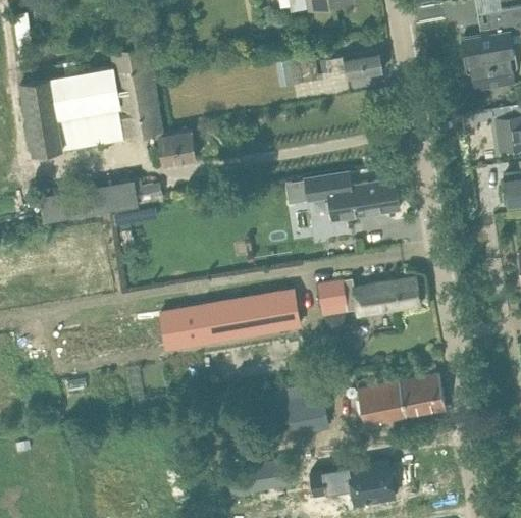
[(351,3),(350,0),(292,0),(295,12),(309,10),(309,11),(351,3)]
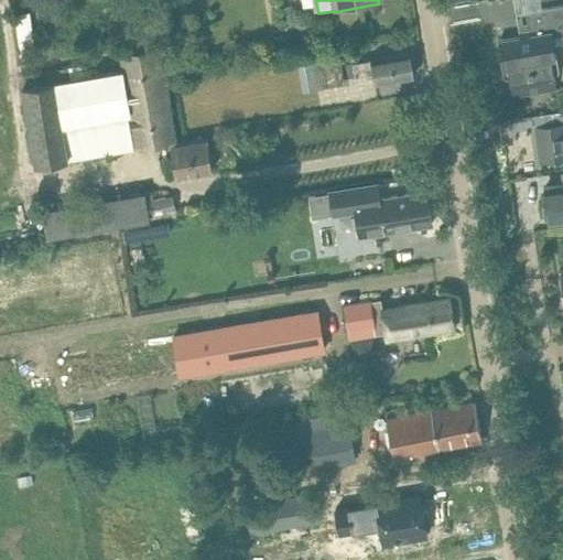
[(554,61),(551,42),(562,39),(562,9),(524,17),(528,34),(518,35),(519,41),(498,44),(502,70),(507,68),(512,100),(555,93),(550,62),(554,61)]
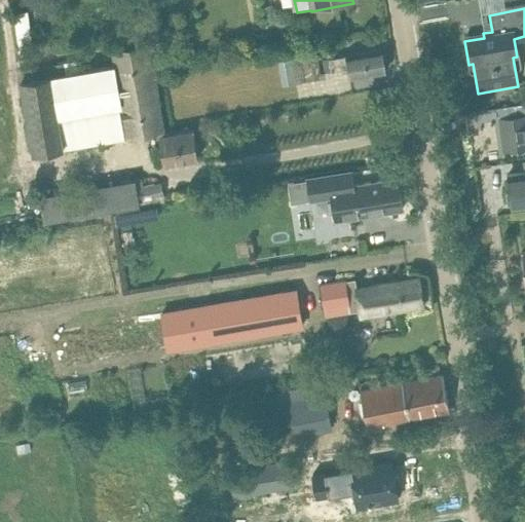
[(384,75),(381,52),(328,62),(330,76),(346,73),(348,81),(384,75)]
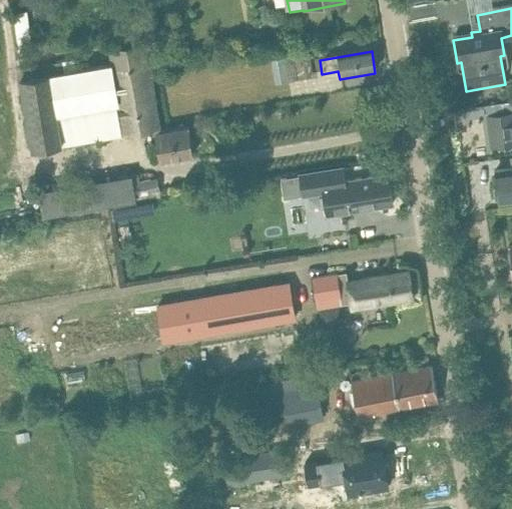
[(159,134),(147,65),(111,71),(110,65),(73,72),(72,62),(16,72),(30,154),(122,137),(122,136),(153,131),(158,163),(192,157),(188,130),(159,134)]
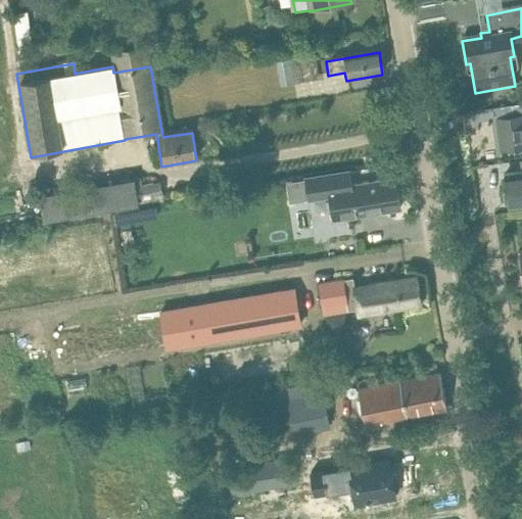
[(291,87),(317,82),(314,63),(288,67),(291,87)]
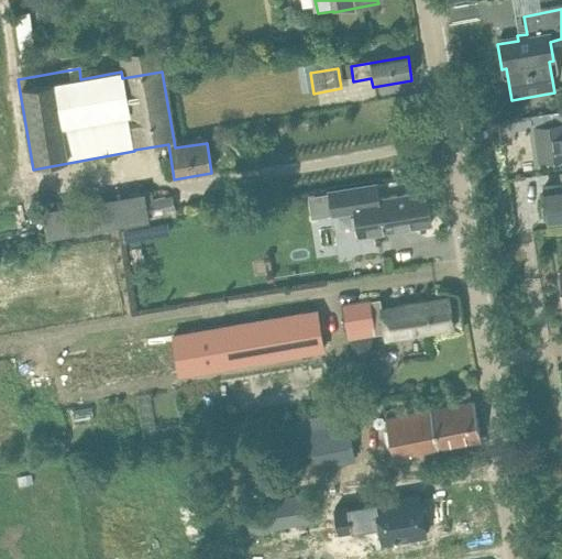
[(561,116),(532,120),(539,165),(561,162),(561,116)]
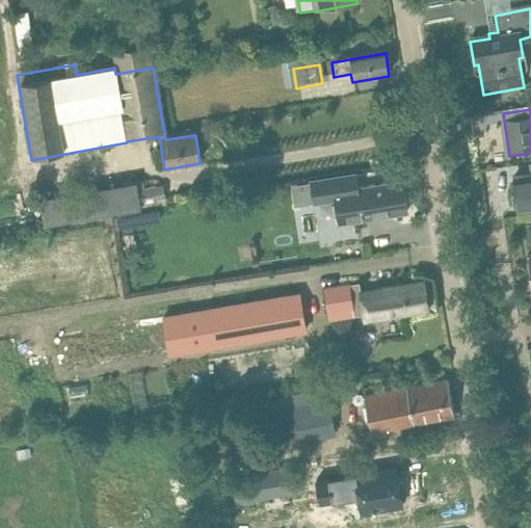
[(406,215),(401,184),(356,191),(354,177),(310,184),(314,206),(335,203),(339,226),(406,215)]
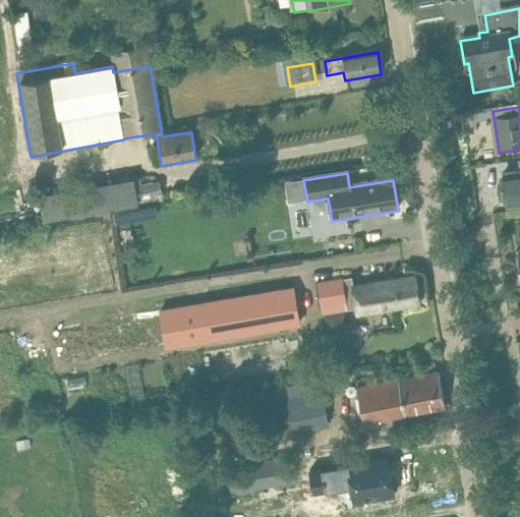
[(519,174),(502,177),(505,194),(501,194),(502,207),(506,207),(507,209),(519,207),(519,174)]
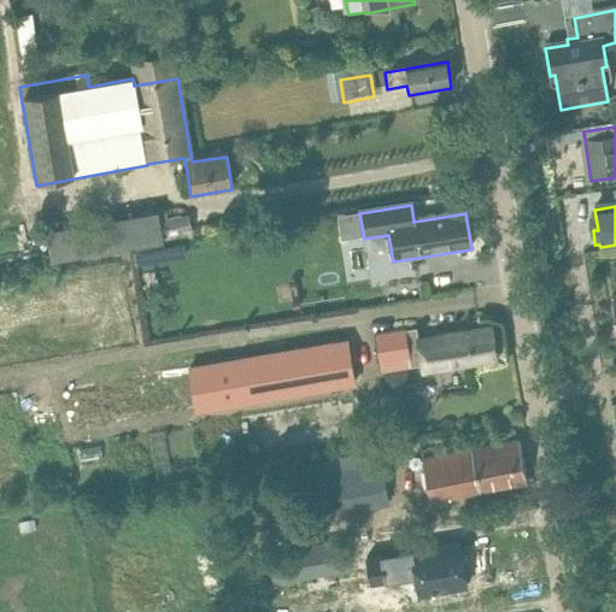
[(156,213),(45,233),(51,265),(162,245),(156,213)]
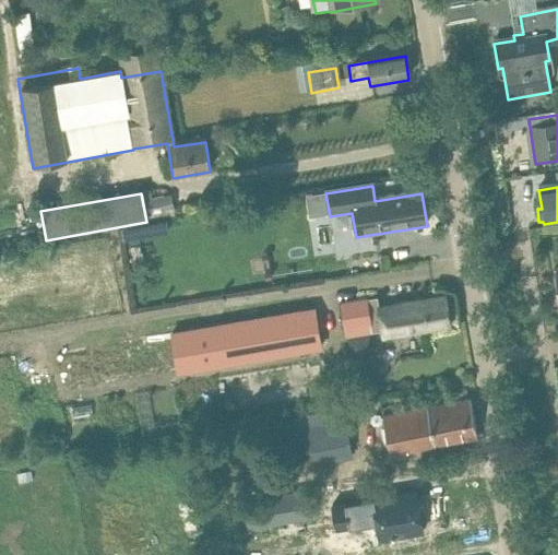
[(169,204),(144,208),(146,223),(171,219),(169,204)]
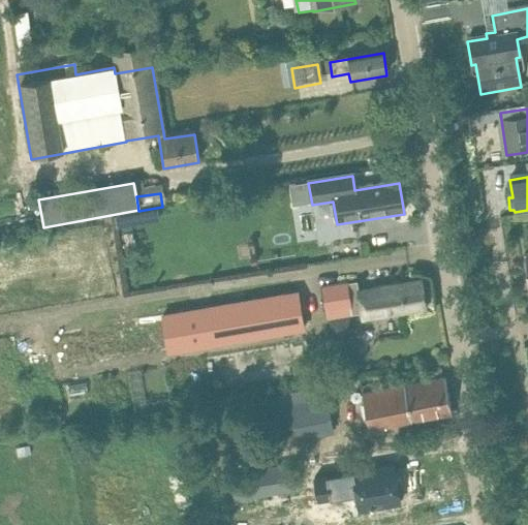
[(141,214),(117,218),(119,229),(143,226),(141,214)]
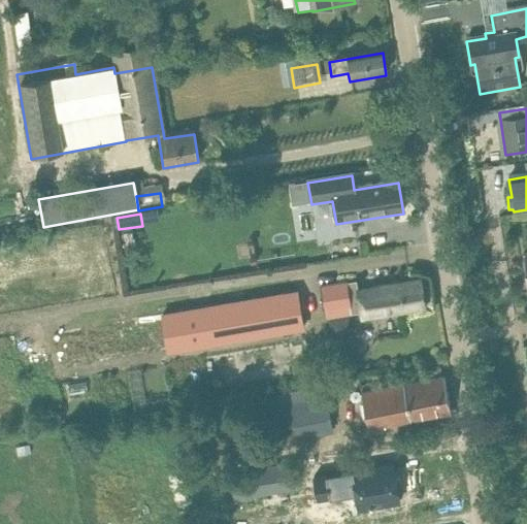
[(367,242),(358,244),(360,259),(369,258),(367,242)]
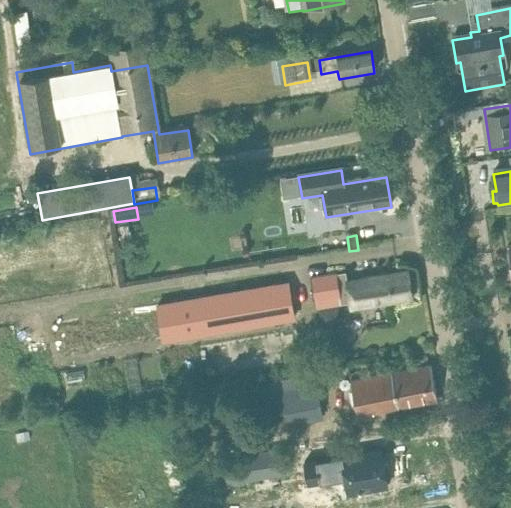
[(412,302),(408,274),(345,284),(343,275),(335,277),(334,276),(309,280),(314,306),(338,302),(339,307),(348,306),(349,311),(412,302)]
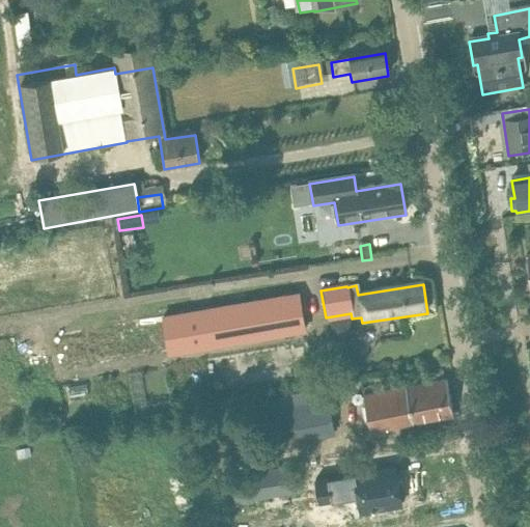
[(294,296),(159,319),(166,356),(300,332),(294,296)]
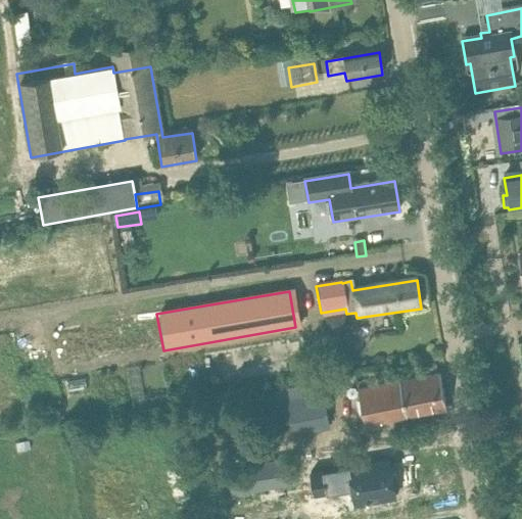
[(446,412),(439,376),(354,391),(361,428),(446,412)]
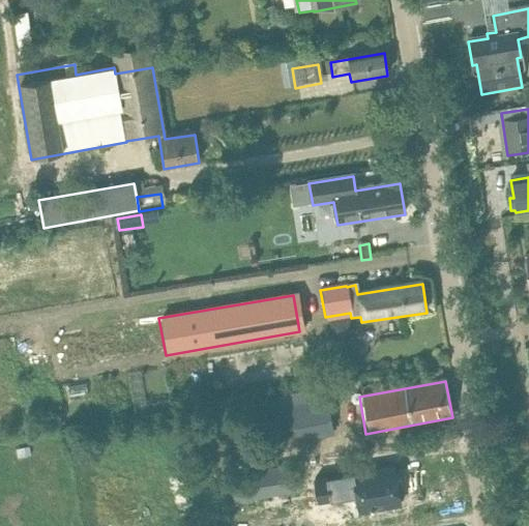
[(330,437),(321,390),(276,400),(278,408),(288,406),(295,444),(330,437)]
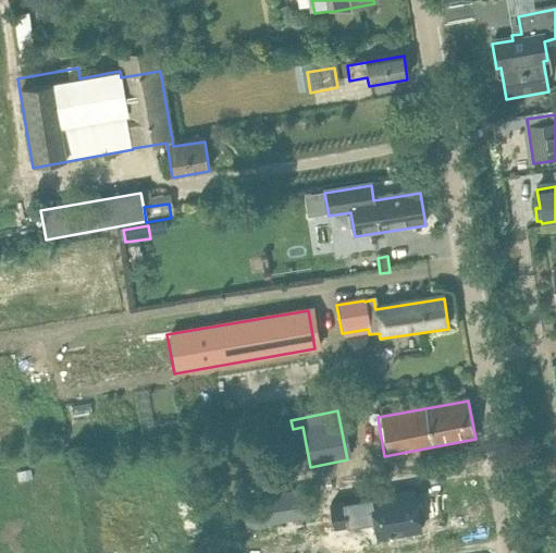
[(415,492),(332,506),(334,523),(335,530),(374,524),(377,540),(388,538),(391,550),(422,544),(420,532),(421,532),(415,492)]
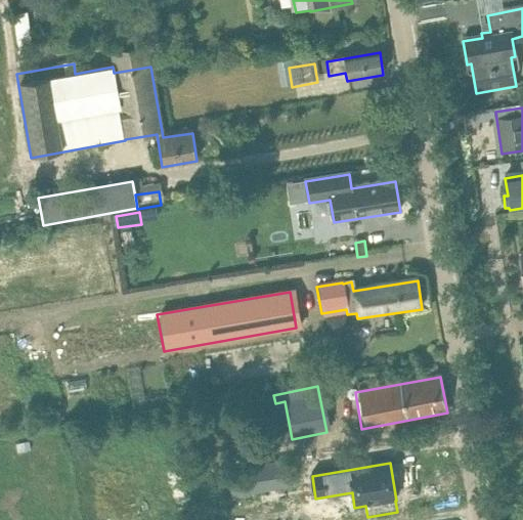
[(229,483),(232,496),(293,486),(295,485),(292,472),(229,483)]
